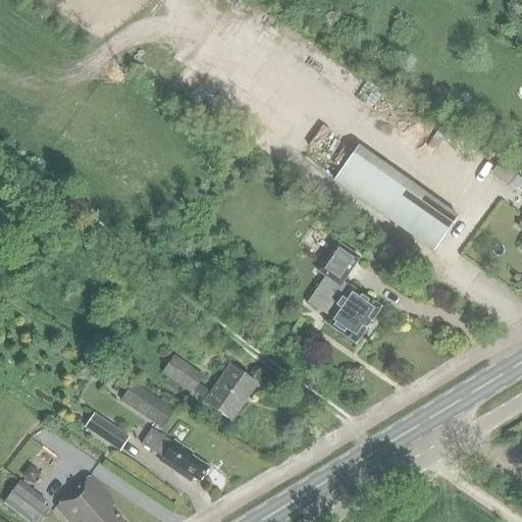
[(433,249),(457,212),(352,145),(328,180),(433,249)]
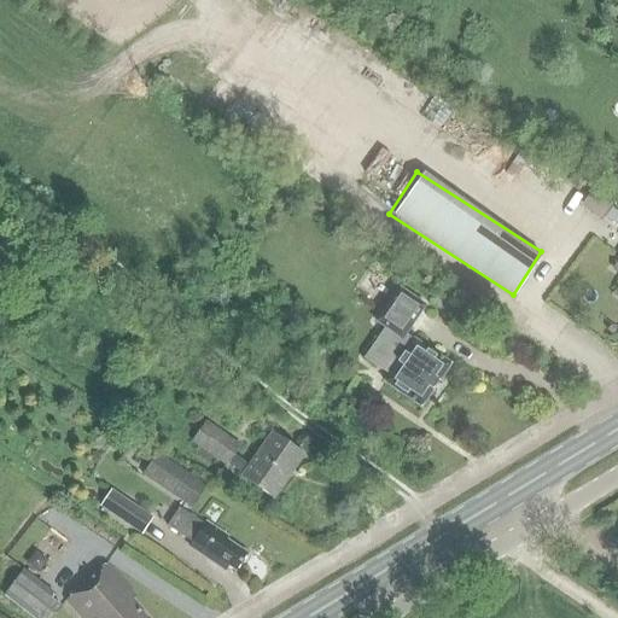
[(593,185),(579,205),(601,219),(614,198),(593,185)]
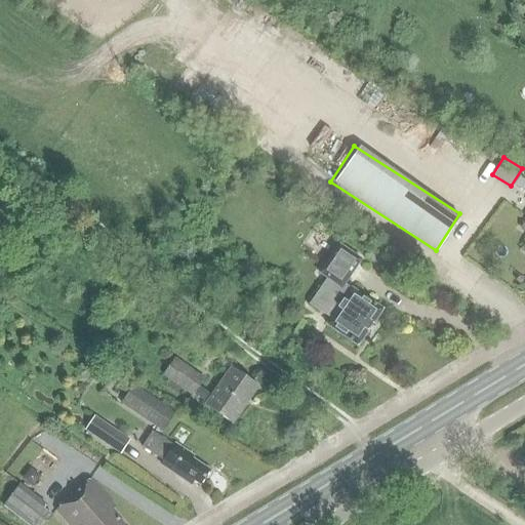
[(342,285),(360,260),(337,245),(318,274),(327,280),(310,305),(330,319),(326,325),(357,347),(381,310),(351,289),(350,290),(342,285)]
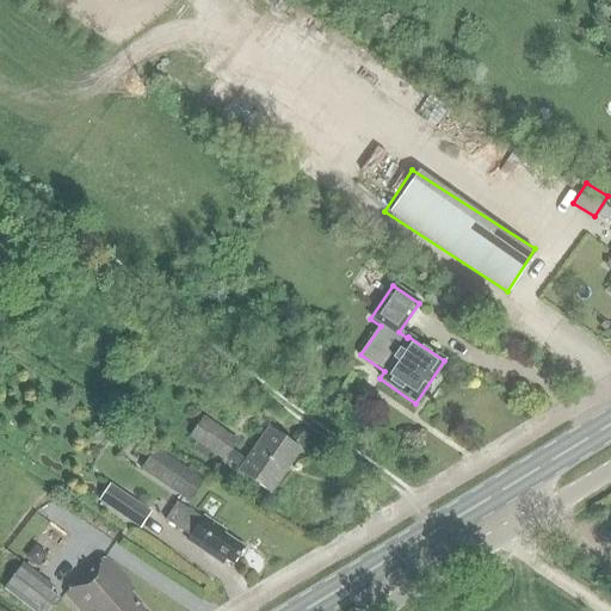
[(300,450),(267,429),(245,462),(229,451),(236,440),(203,418),(189,437),(222,461),(223,460),(240,469),(239,471),(270,493),(300,450)]
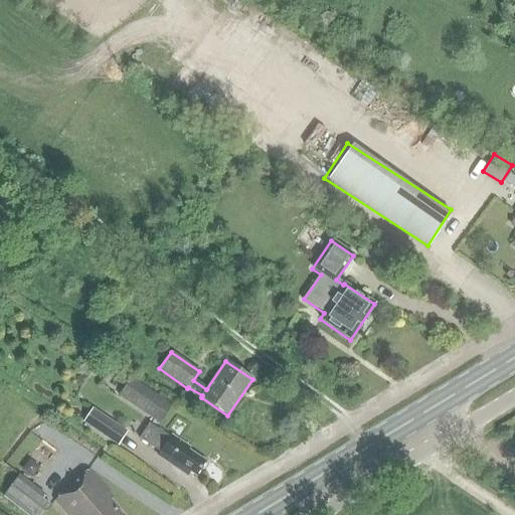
[(130,375),(117,394),(159,421),(172,402),(130,375)]
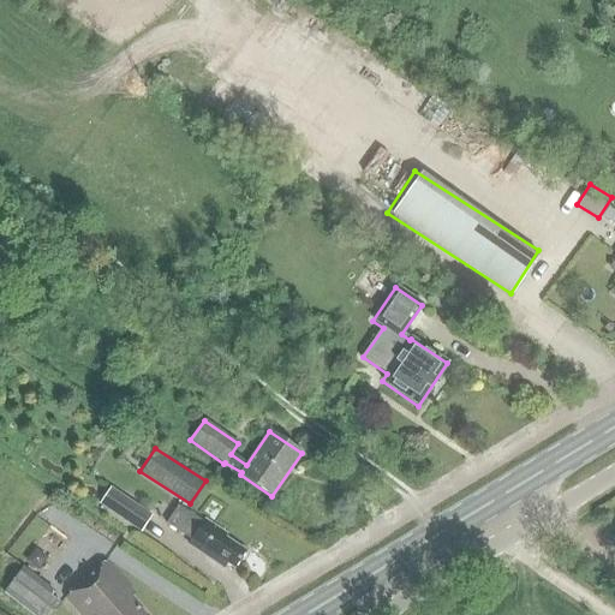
[(126,500),(123,499),(108,489),(99,503),(113,513),(113,514),(135,527),(144,512),(126,500)]
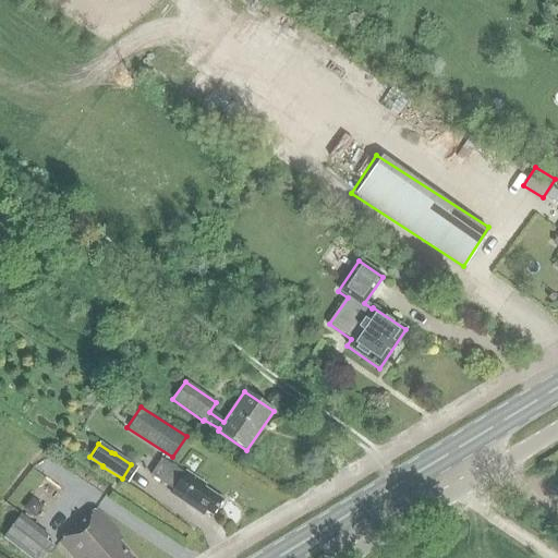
[(185,472),(184,474),(161,459),(150,475),(165,485),(168,480),(177,486),(171,495),(203,516),(205,511),(211,516),(221,500),(203,488),(205,485),(185,472)]
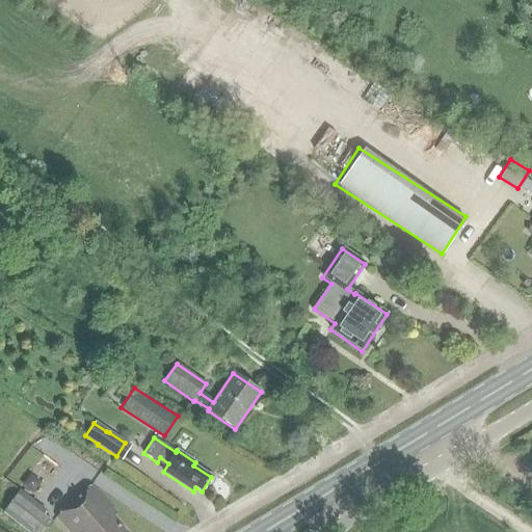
[(124,531),(111,517),(115,514),(90,485),(55,517),(69,531),(124,531)]
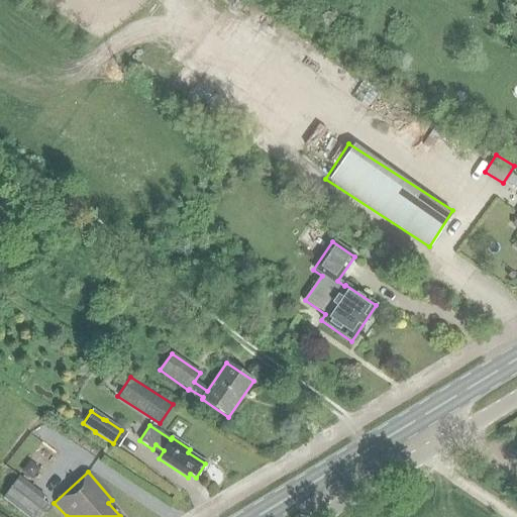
[(29,516),(44,497),(18,478),(3,501),(24,516),(29,516)]
